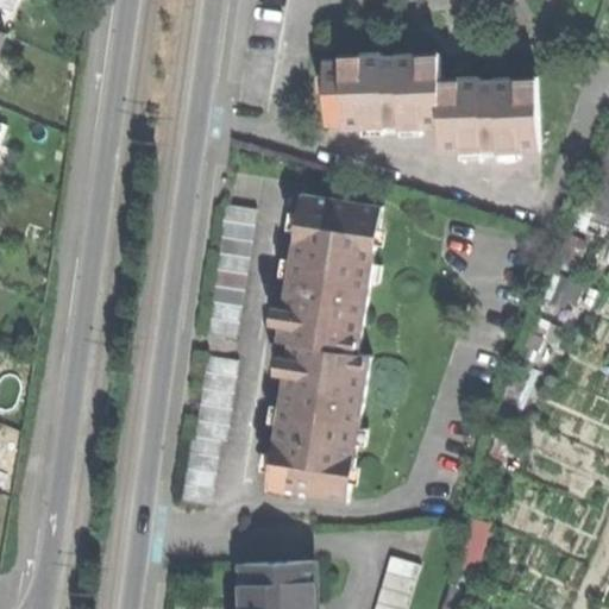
[(405,129),(445,125),(443,80),(440,55),(383,60),(383,54),(345,57),(345,62),(327,63),(331,123),(347,121),(347,131),(387,130),(387,124),(405,123),(405,129)]
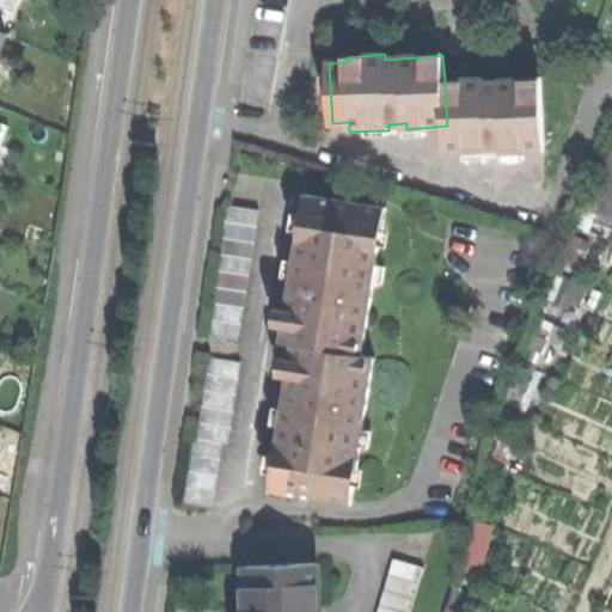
[(447,126),(448,152),(488,150),(488,146),(503,145),(503,150),(544,148),(540,78),(500,80),(500,83),(484,84),(484,78),(445,80),(447,126)]
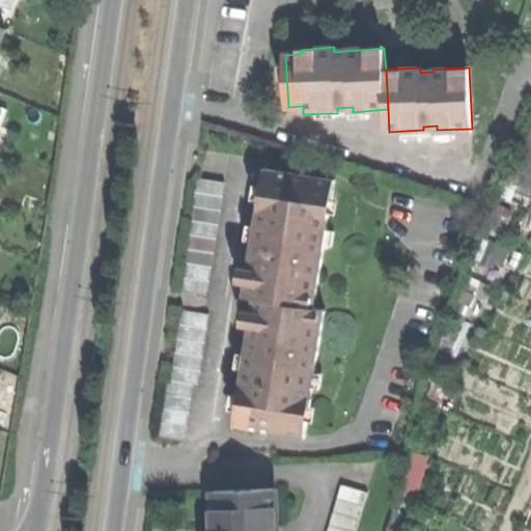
[(255,297),(317,306),(335,177),(267,167),(256,233),(247,296),(255,297)]
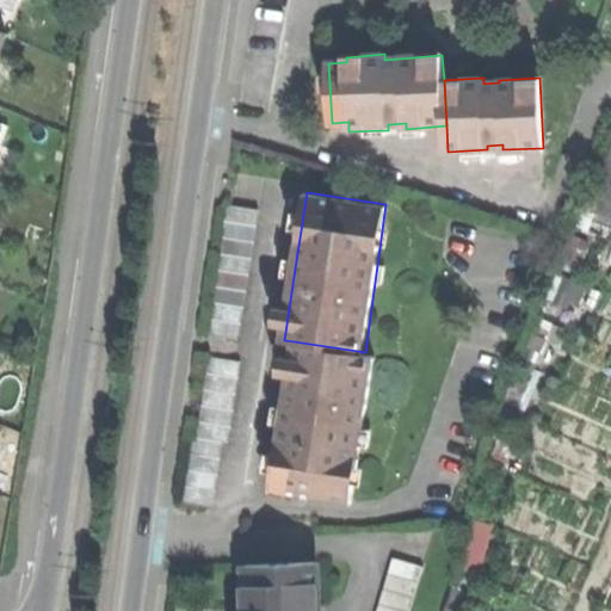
[(229,204),(209,334),(239,339),(259,209),(229,204)]
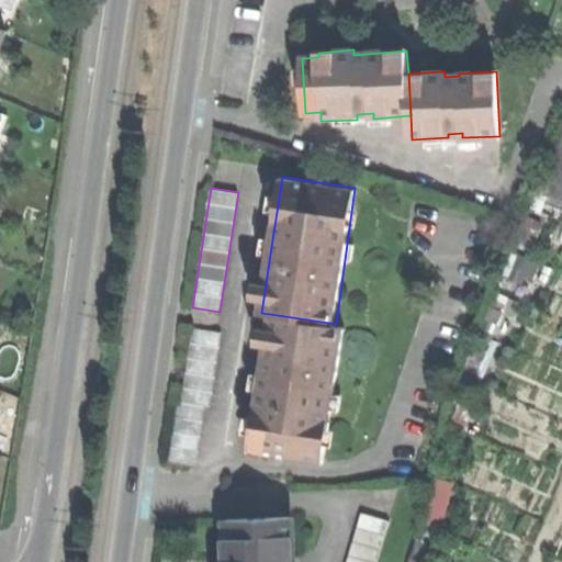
[(260,384),(250,449),(326,460),(346,325),(336,324),(270,314),(260,384)]
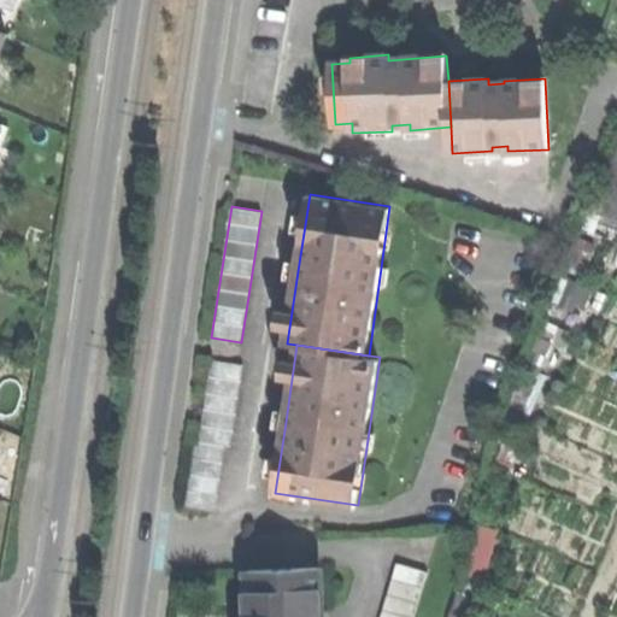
[(215,360),(203,440),(224,444),(233,445),(245,365),(215,360)]
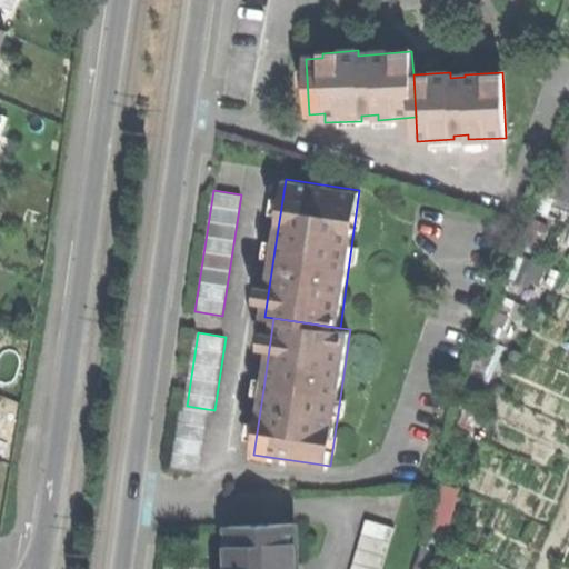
[(179,405),(170,465),(198,469),(207,409),(187,406),(179,405)]
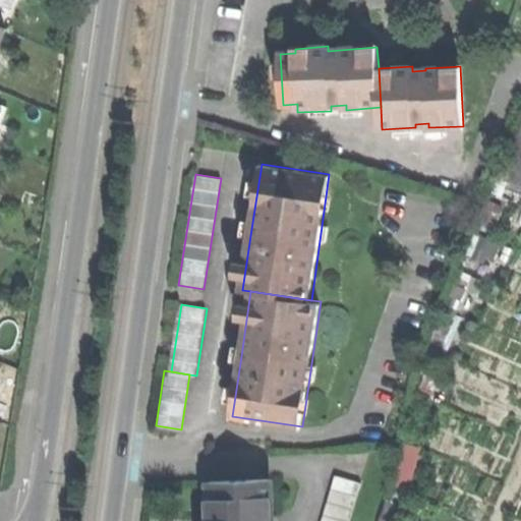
[(324,520),(351,520),(362,482),(338,475),(324,520)]
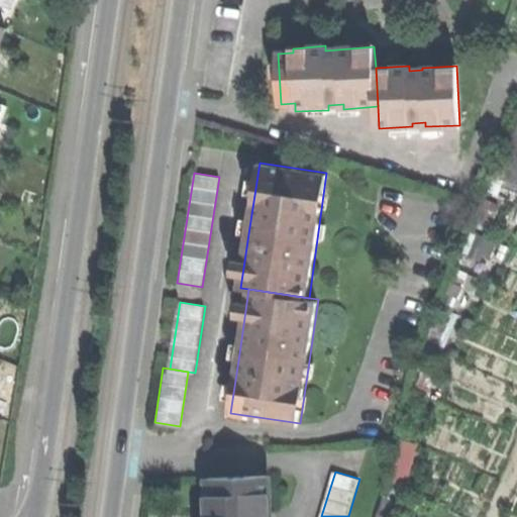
[(271,516),(269,477),(212,480),(213,516),(271,516)]
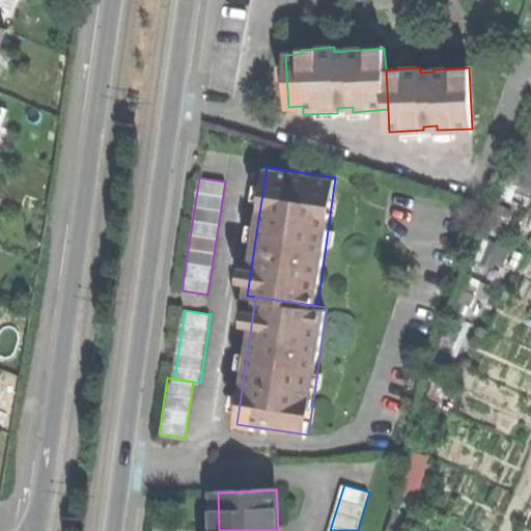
All buildings are outlined.
